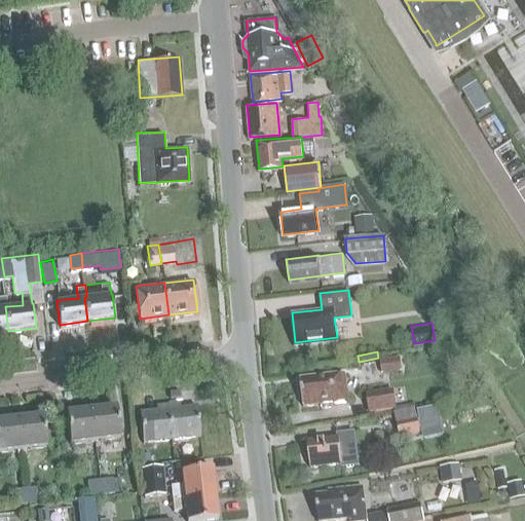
[(402,368),(400,354),(379,357),(381,371),(402,368)]
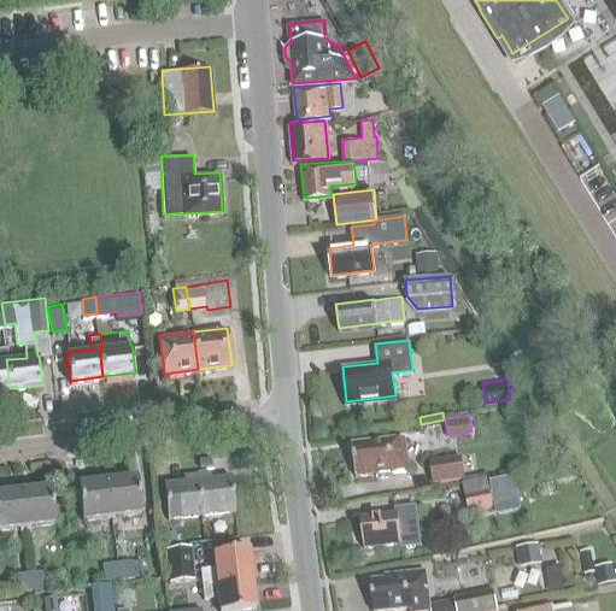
[(409,471),(404,434),(351,440),(356,473),(376,470),(377,475),(409,471)]
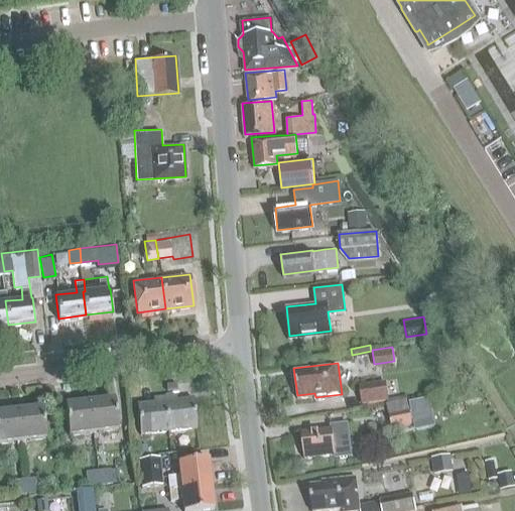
[(389,397),(387,380),(360,384),(362,401),(389,397)]
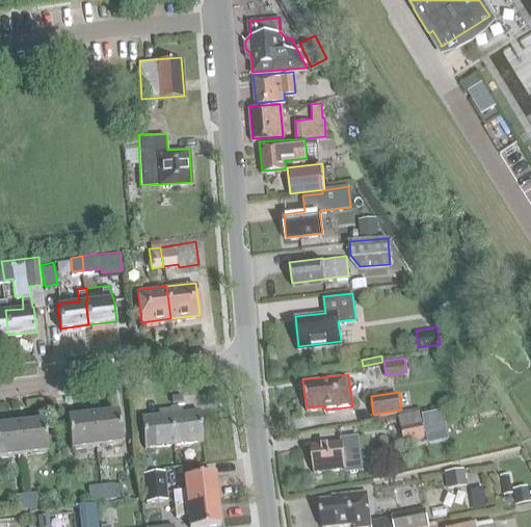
[(182,405),(169,406),(174,442),(203,438),(198,407),(182,410),(182,405)]
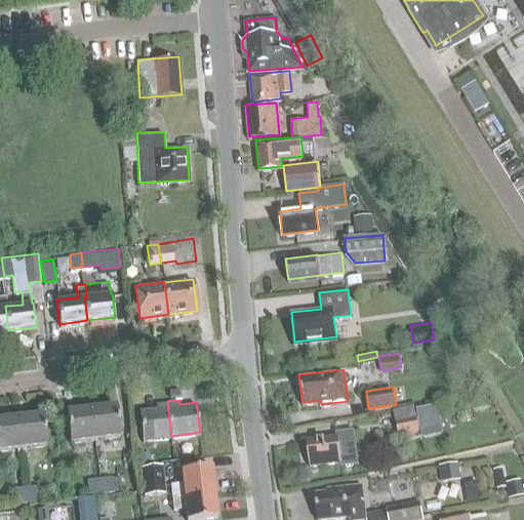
[(171,436),(167,401),(155,402),(156,407),(139,409),(143,439),(171,436)]
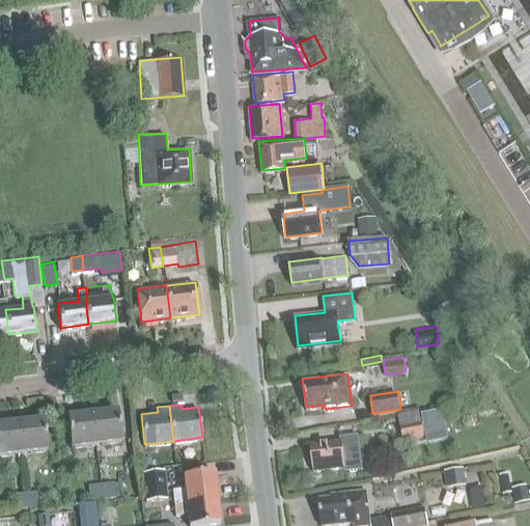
[(424,434),(419,409),(419,408),(397,412),(403,439),(424,434)]
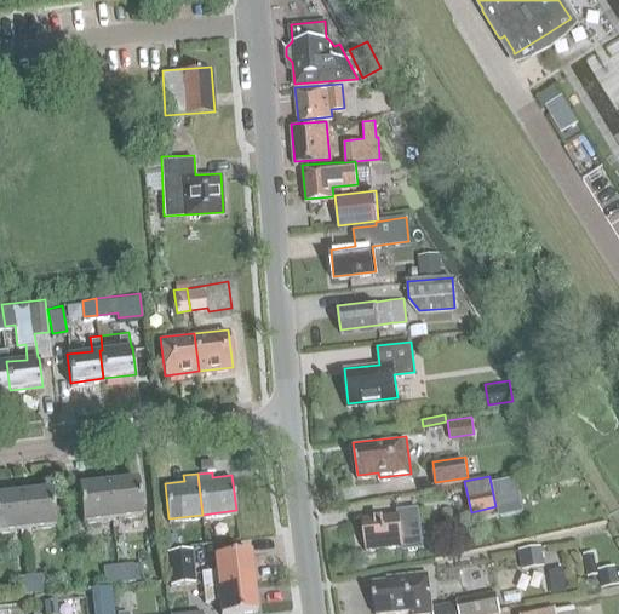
[(137,477),(108,481),(112,516),(142,514),(137,477)]
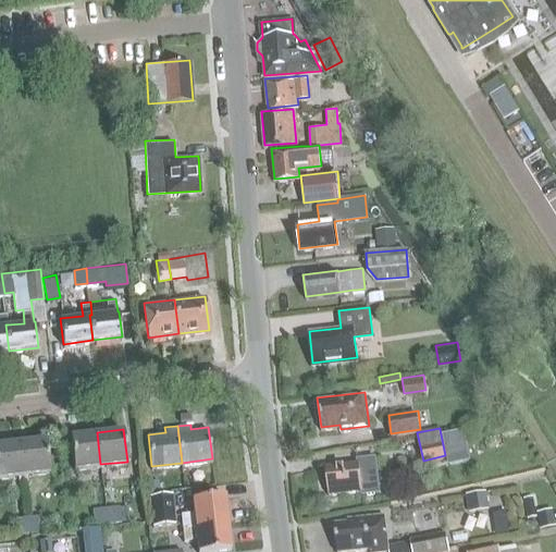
[(100,464),(97,432),(70,434),(74,467),(100,464)]
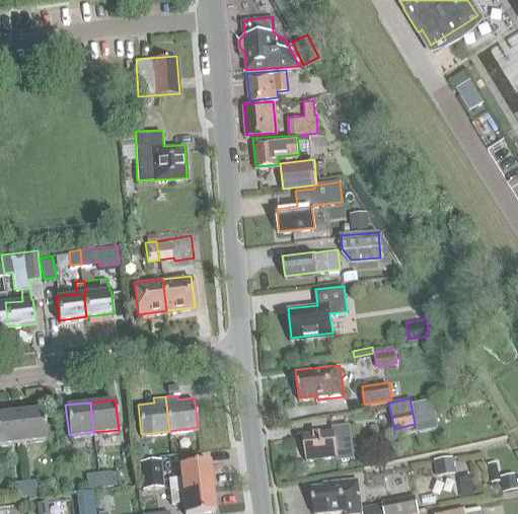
[(43,408),(17,411),(21,441),(46,438),(43,408)]
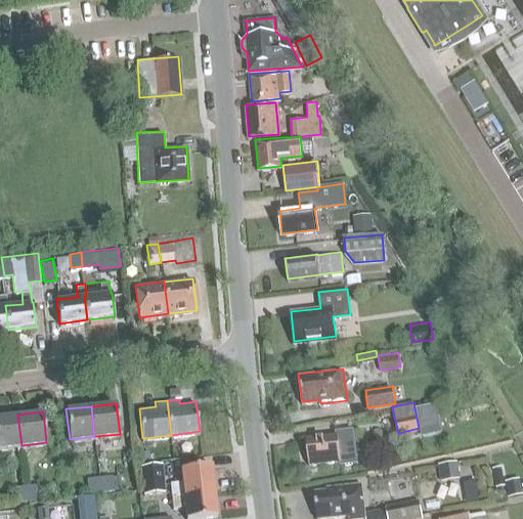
[(0,447),(22,445),(17,415),(0,416),(0,447)]
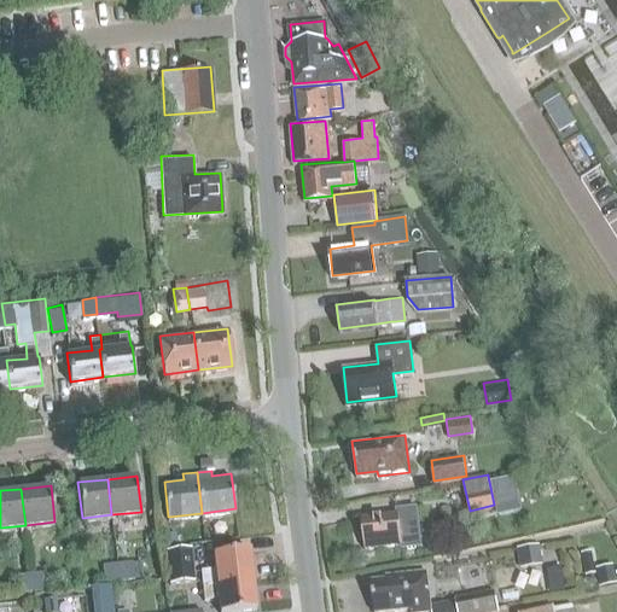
[(421,542),(417,505),(397,506),(397,511),(361,516),(365,546),(402,542),(402,545),(421,542)]
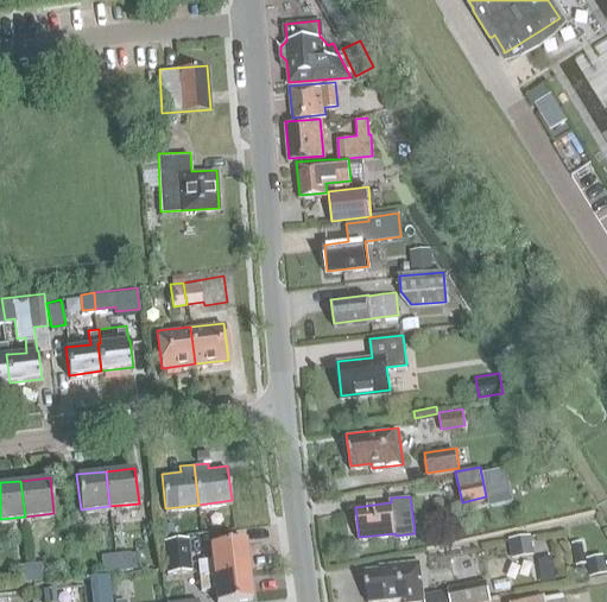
[(533,552),(531,532),(507,536),(511,556),(533,552)]
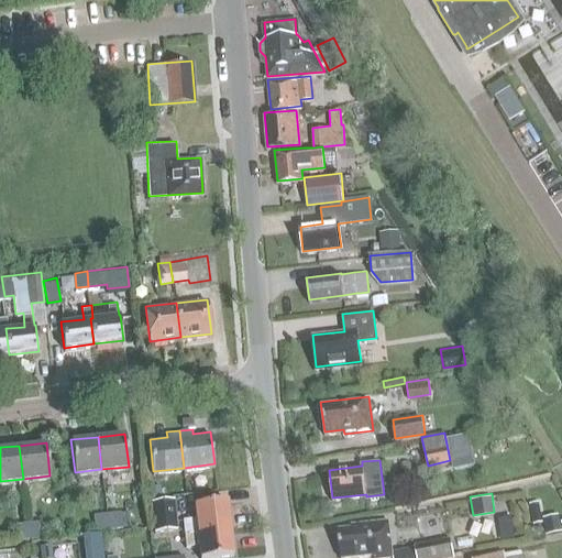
[(176,527),(174,496),(152,499),(154,529),(176,527)]
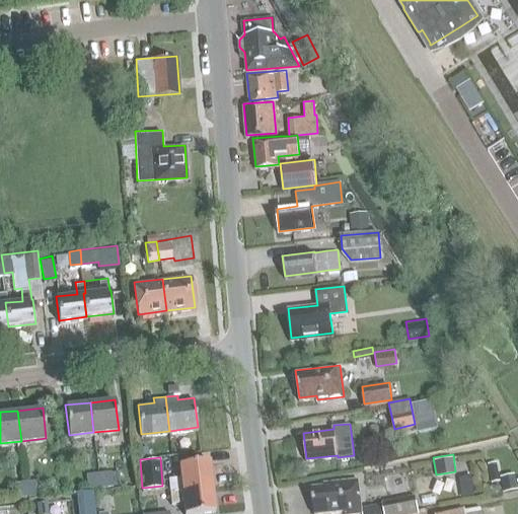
[(170,489),(212,485),(209,459),(178,463),(180,474),(168,476),(170,489)]
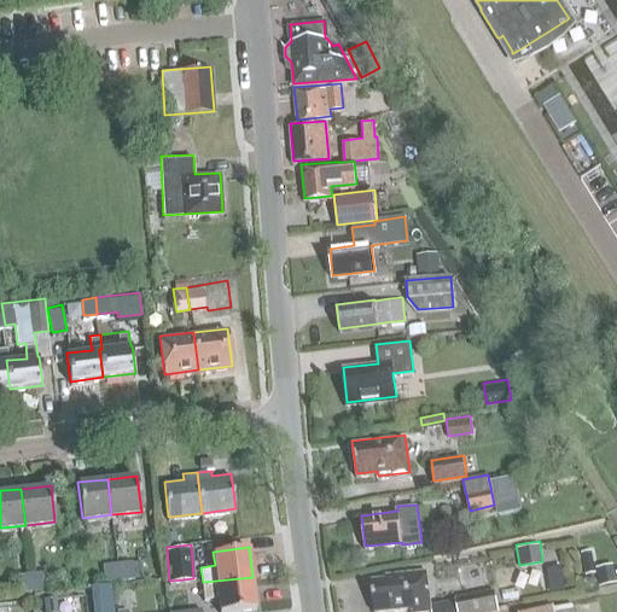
[(597,571),(592,547),(581,549),(586,572),(597,571)]
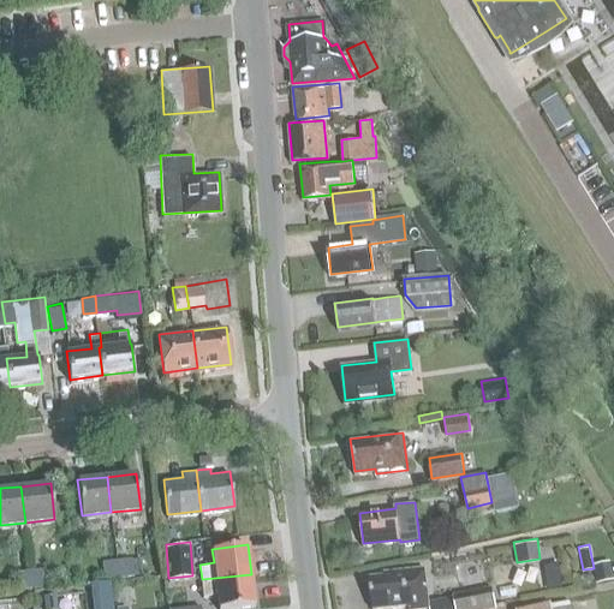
[(117,559),(118,577),(132,575),(131,557),(117,559)]
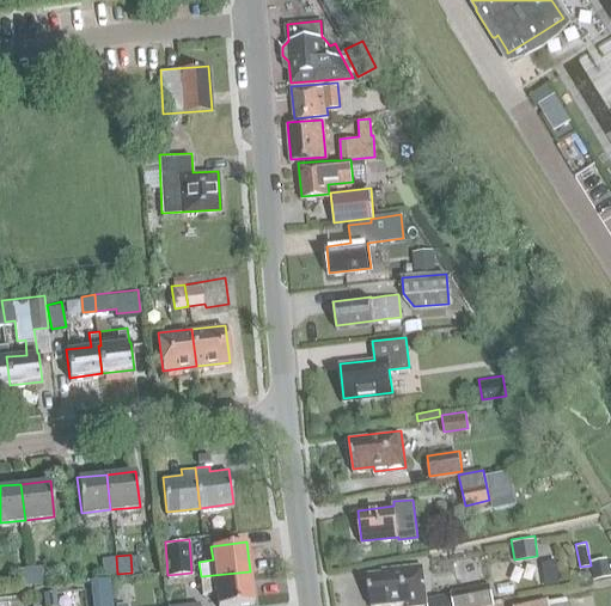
[(117,574),(116,556),(102,557),(103,575),(117,574)]
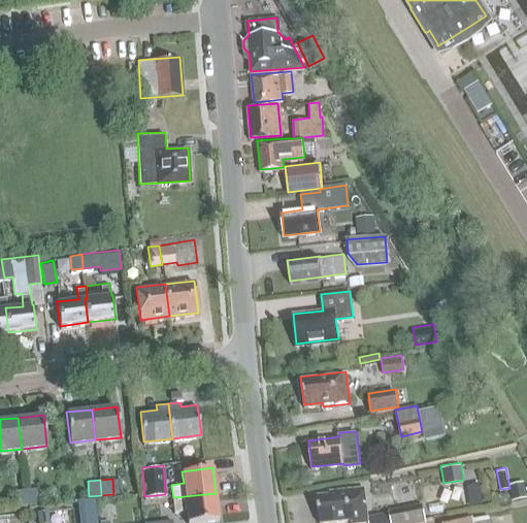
[(526,491),(524,480),(509,483),(513,499),(526,496),(526,491)]
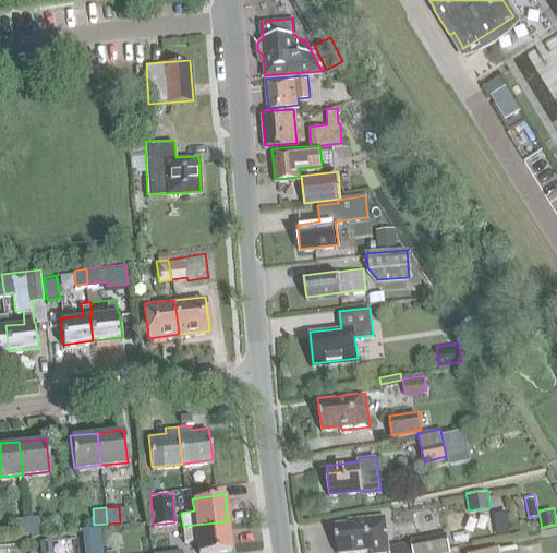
[(497,509),(499,528),(510,527),(509,509),(497,509)]
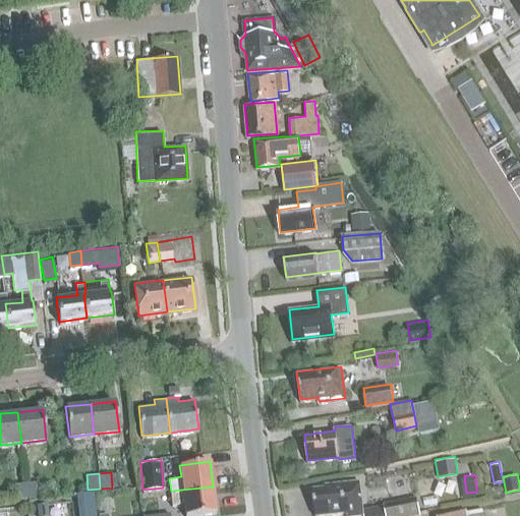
[(37,479),(25,480),(27,496),(39,495),(37,479)]
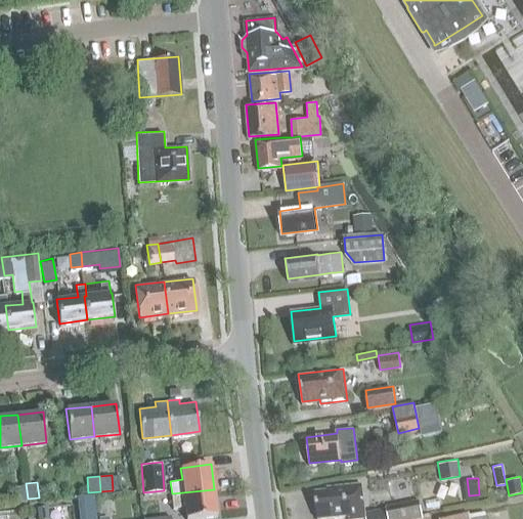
[(365,516),(361,482),(327,485),(327,489),(314,490),(317,518),(347,514),(347,518),(365,516)]
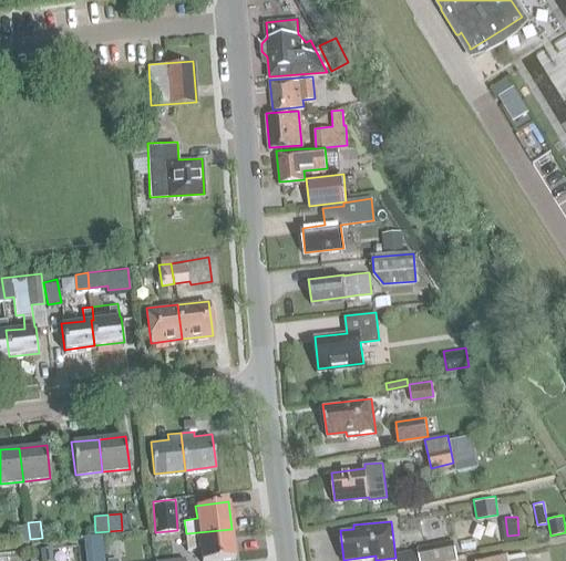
[(30,539),(28,522),(14,523),(17,540),(30,539)]
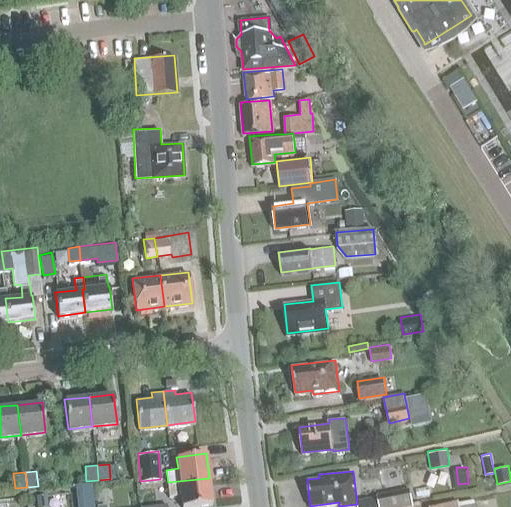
[(209,478),(168,482),(169,494),(181,493),(182,505),(212,502),(209,478)]
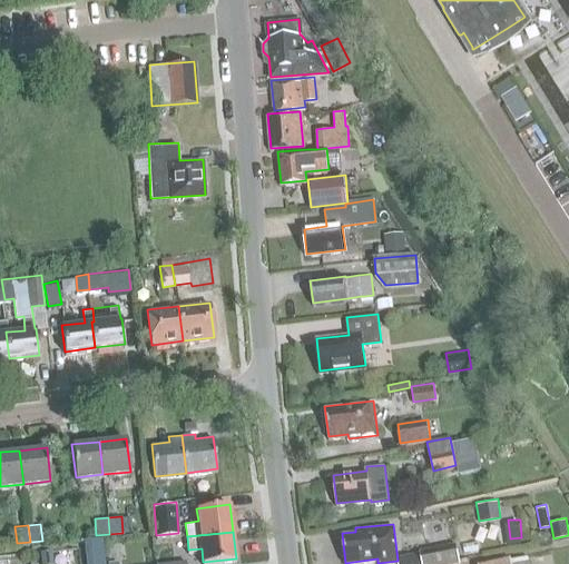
[(89,550),(104,548),(102,535),(88,536),(89,550)]
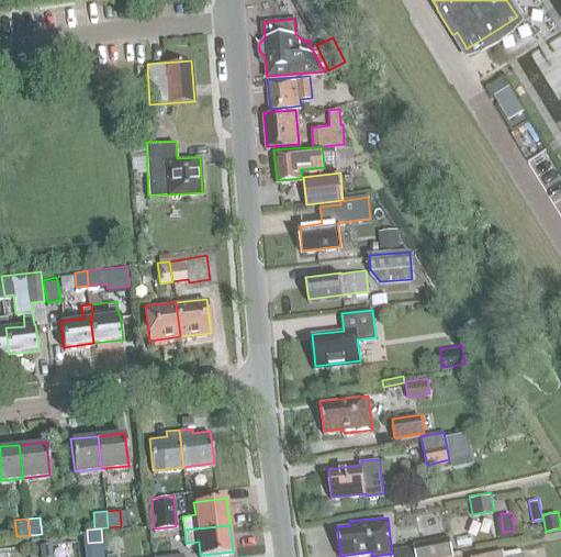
[(444,556),(453,555),(449,535),(414,543),(416,556),(444,556)]
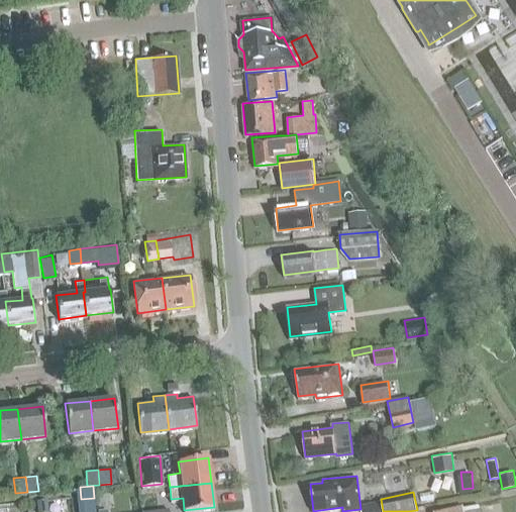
[(481,511),(479,502),(462,505),(434,511),(433,511),(481,511)]
